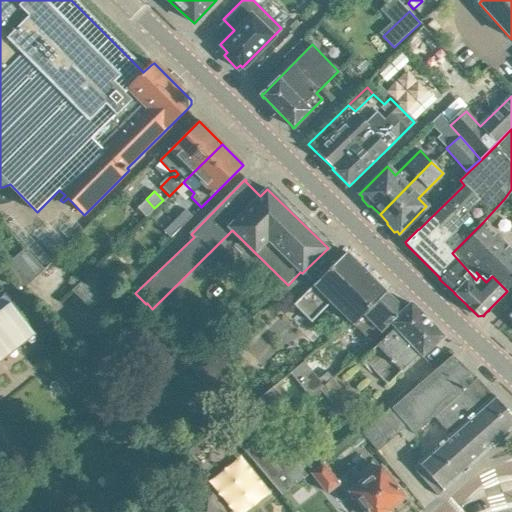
[(511,247),(485,224),(457,251),(475,272),(476,272),(486,282),(492,276),(507,291),(511,285),(511,247)]
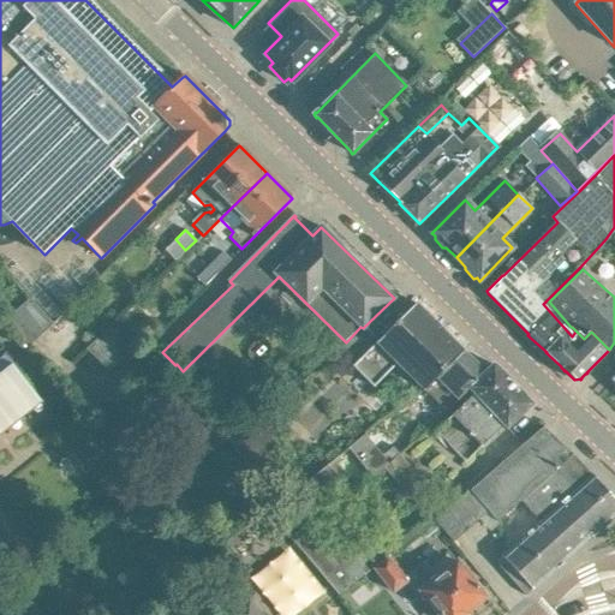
[(53,324),(30,300),(27,296),(4,317),(30,346),(53,324)]
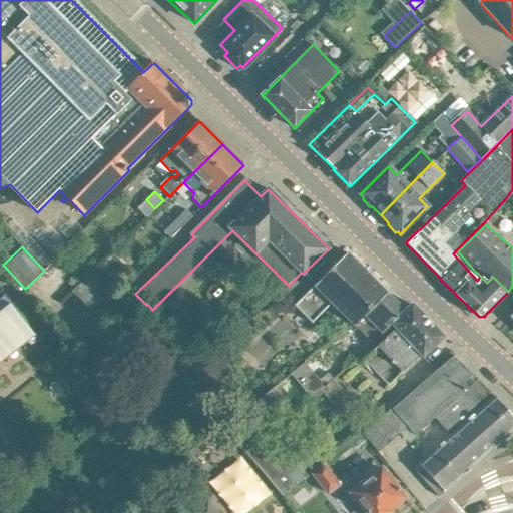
[(387,293),(347,252),(320,279),(319,279),(294,304),(312,323),(332,303),(354,326),(387,293)]
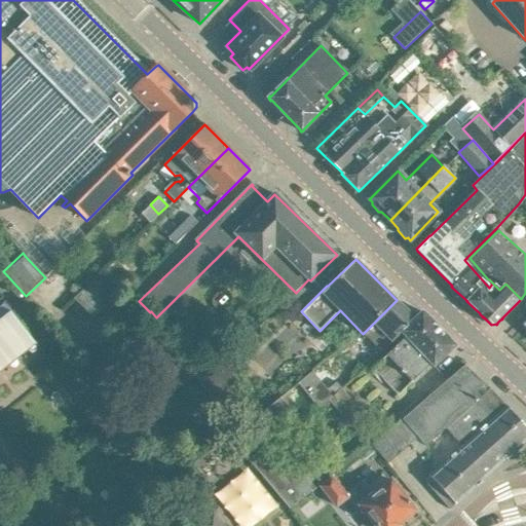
[(112,297),(94,279),(75,299),(94,316),(112,297)]
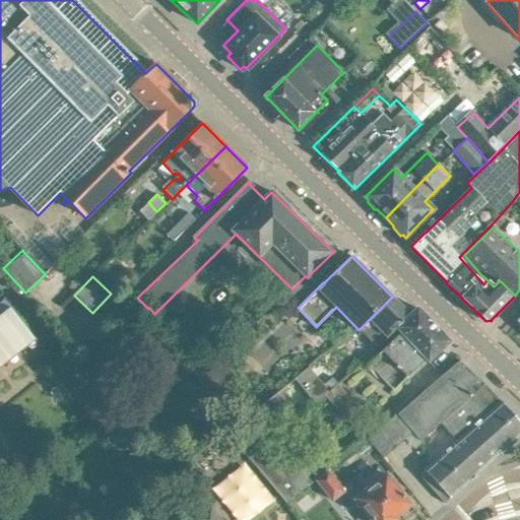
[(396,328),(410,315),(392,297),(359,330),(377,347),(388,337),(397,329),(396,328)]
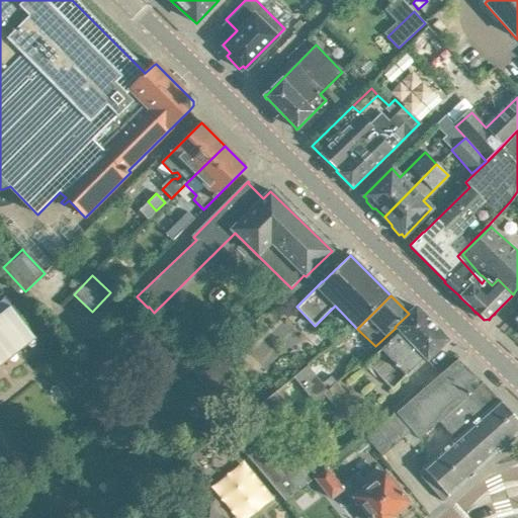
[(34,337),(5,299),(0,304),(0,353),(27,332),(33,338),(34,337)]
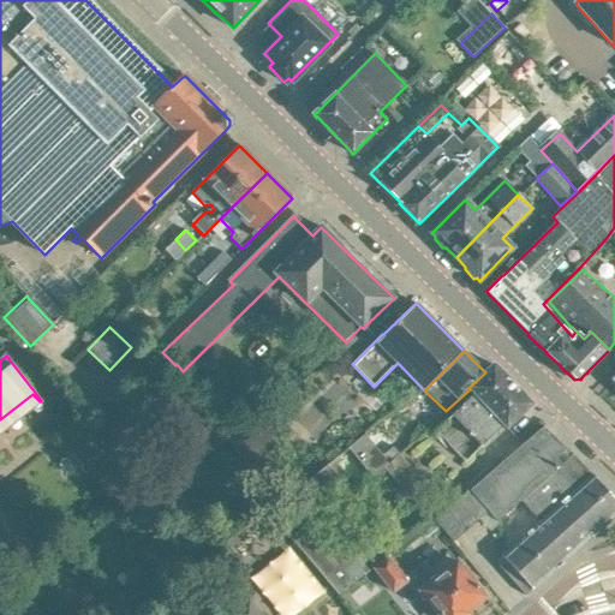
[(514,421),(531,405),(494,364),(485,372),(469,388),(470,389),(473,393),(435,431),(465,460),(503,425),(507,428),(514,421)]
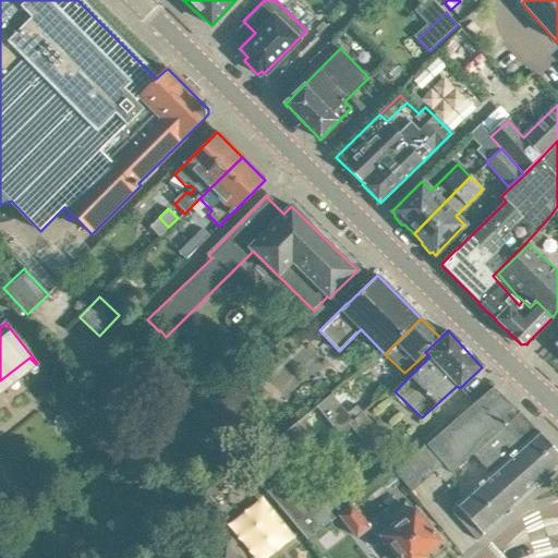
[(242,376),(207,400),(220,419),(231,411),(244,401),(255,393),(242,376)]
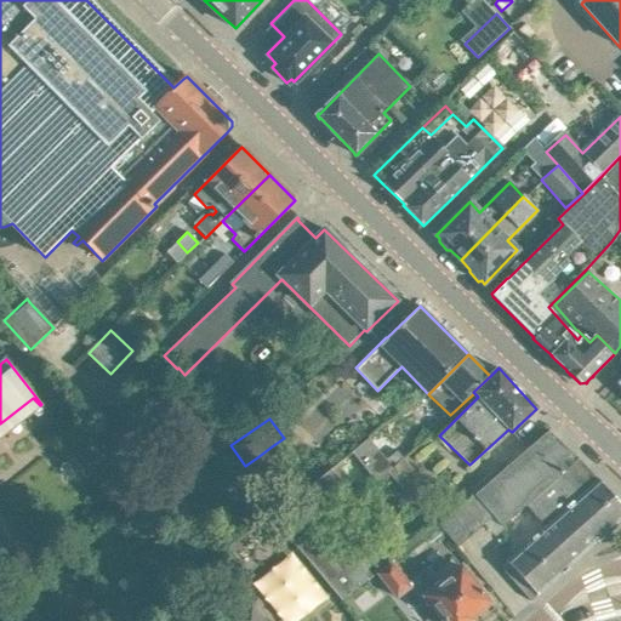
[(527,505),(579,459),(577,457),(577,459),(550,432),(551,432),(548,431),(529,448),(451,513),(440,523),(459,546),(495,517),(501,525),(527,505)]
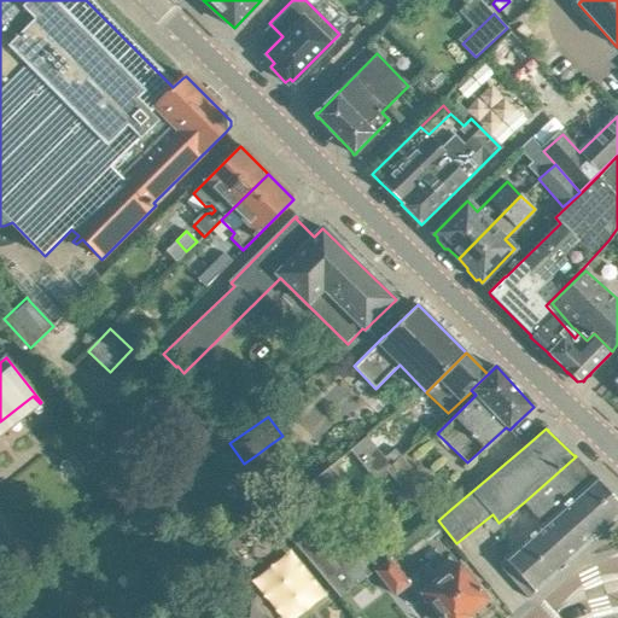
[(367,437),(351,450),(375,481),(386,471),(385,470),(390,465),(384,458),(367,437)]
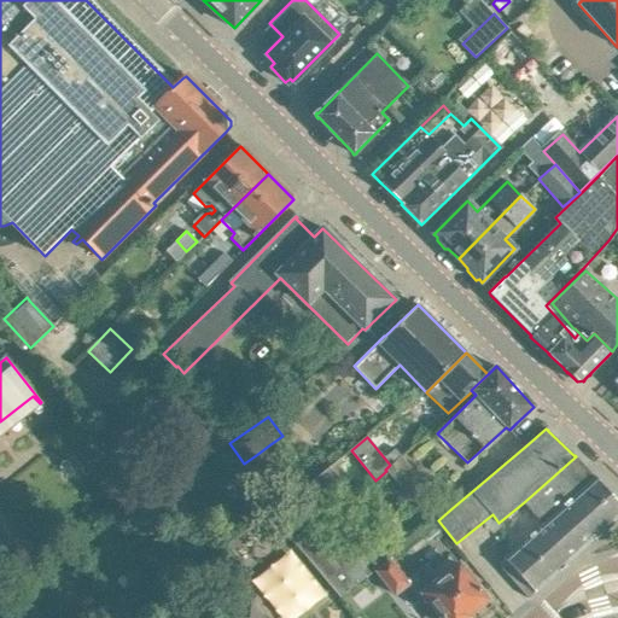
[(396,448),(384,458),(390,465),(402,456),(396,448)]
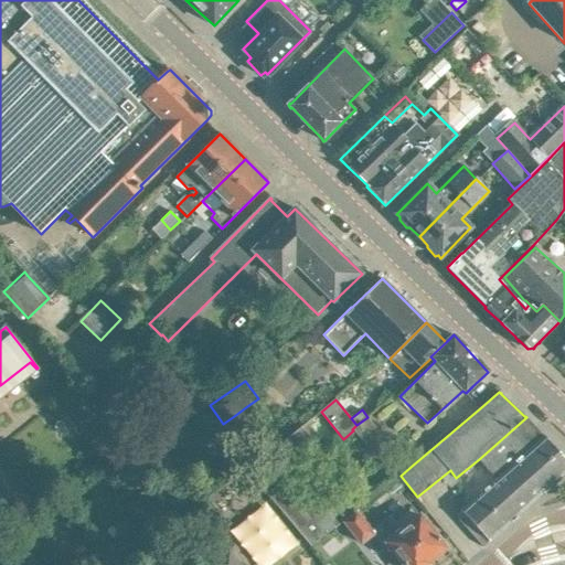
[(368,417),(356,425),(352,429),(353,430),(369,449),(384,437),(368,417)]
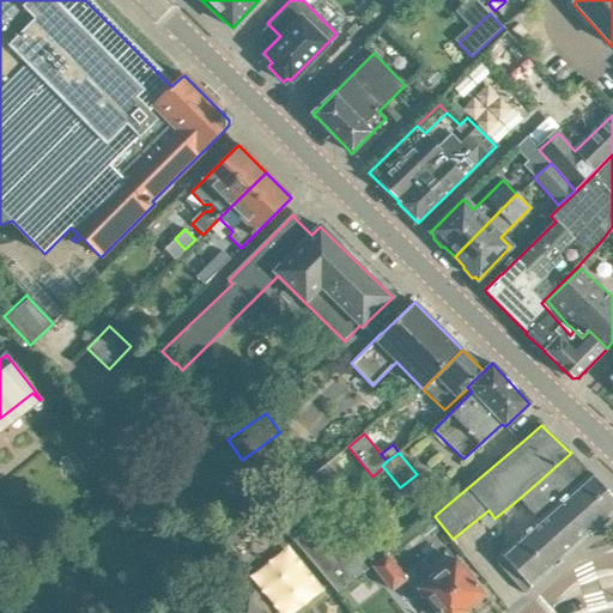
[(612,498),(590,473),(571,454),(571,453),(520,498),(533,514),(538,520),(535,522),(565,558),(612,514),(612,498)]
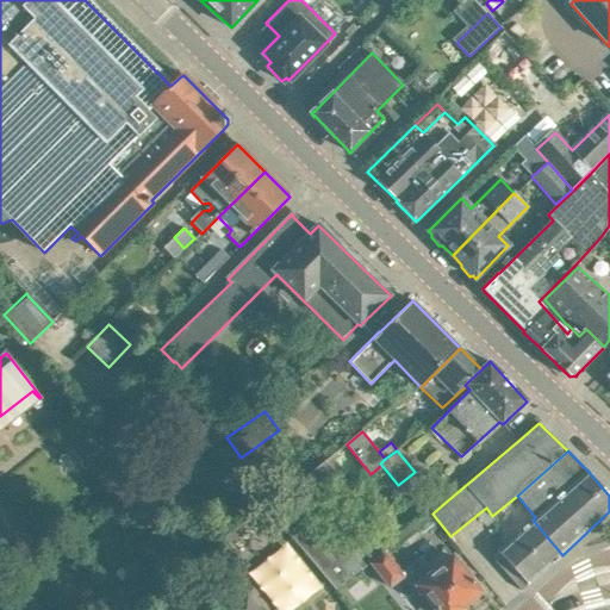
[(343,483),(325,461),(293,489),(292,487),(267,508),(336,590),(379,553),(353,521),(335,536),(311,510),(343,483)]
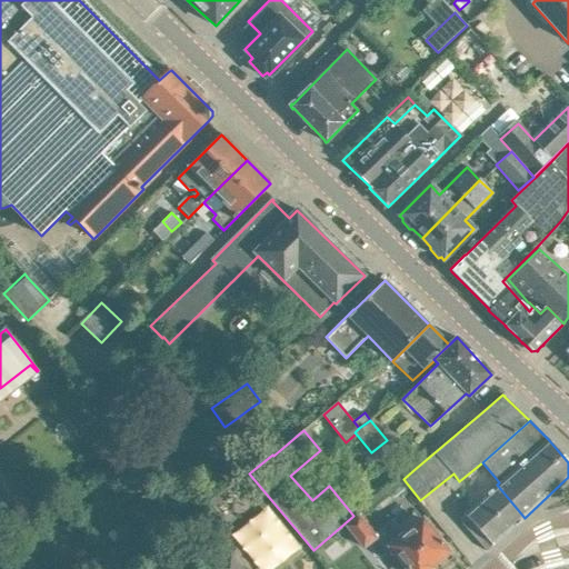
[(493,546),(525,518),(497,485),(465,513),(468,518),(461,523),(462,525),(469,519),(478,529),(472,535),(487,551),(492,545),(493,546)]
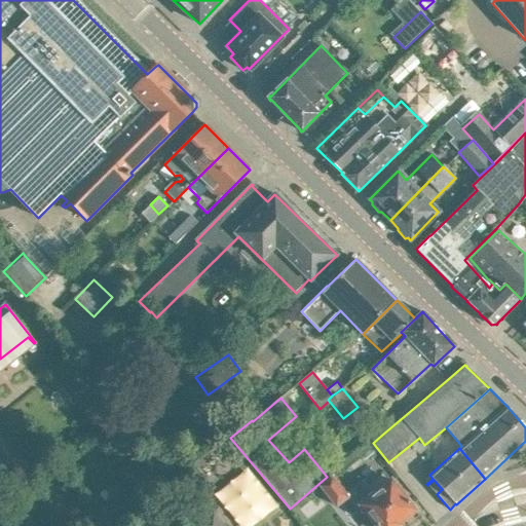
[(415,510),(402,493),(390,479),(372,494),(365,485),(360,489),(355,485),(346,492),(332,474),(318,484),(335,505),(345,496),(355,510),(361,505),(376,525),(397,525),(400,524),(399,523),(415,510)]
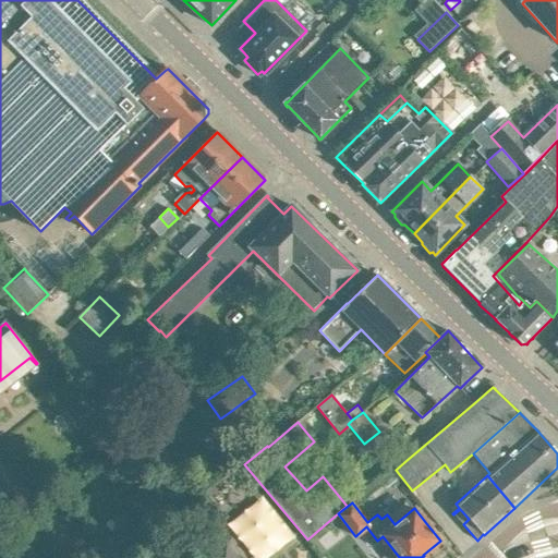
[(126,525),(113,535),(122,547),(135,537),(126,525)]
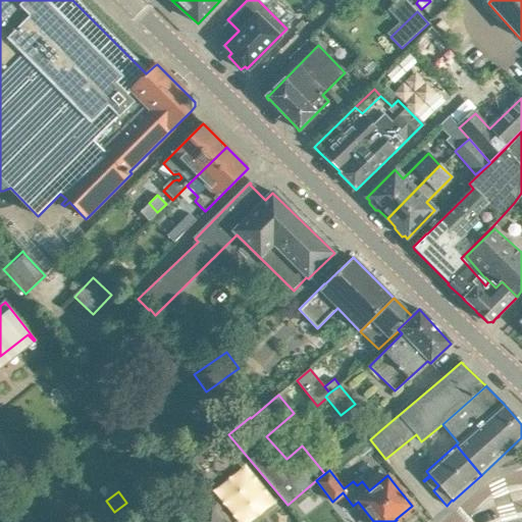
[(223,521),(211,507),(195,521),(223,521)]
